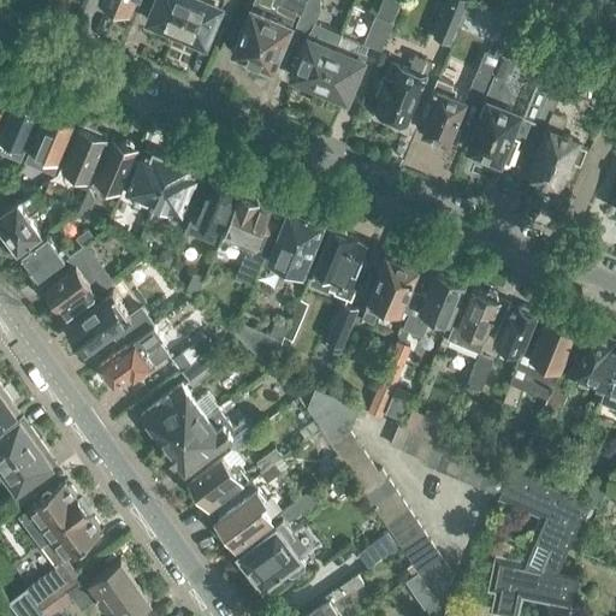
[(117,6),(129,11),(132,0),(102,0),(105,5),(112,9),(117,6)]
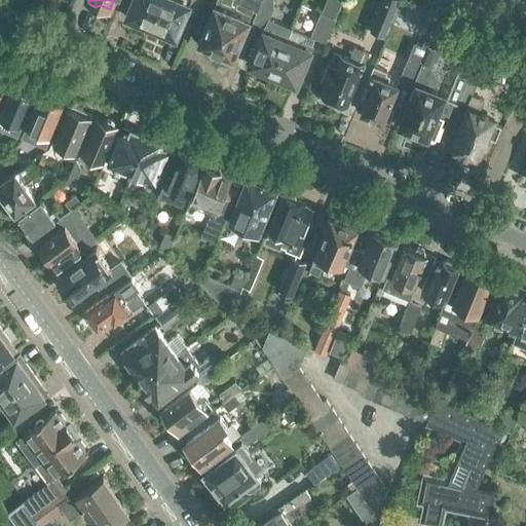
[(145,27),(148,25),(151,26),(161,0),(133,0),(126,15),(139,21),(140,25),(145,27)]
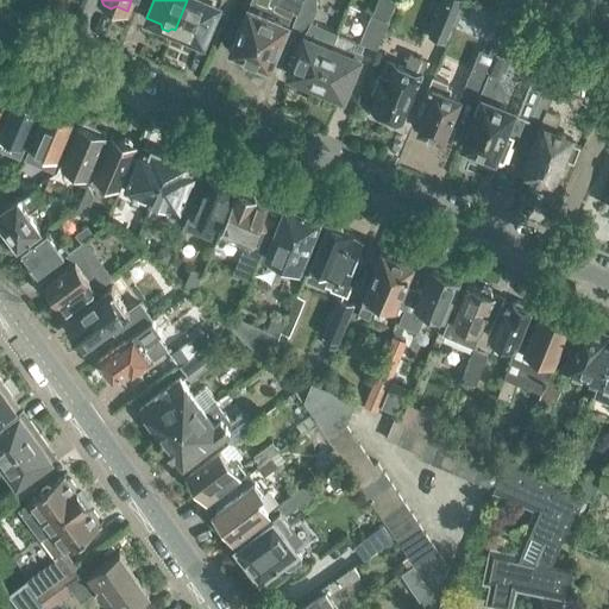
[(186,38),(189,36),(203,42),(215,14),(226,19),(233,0),(187,0),(175,30),(177,31),(179,36),(186,38)]
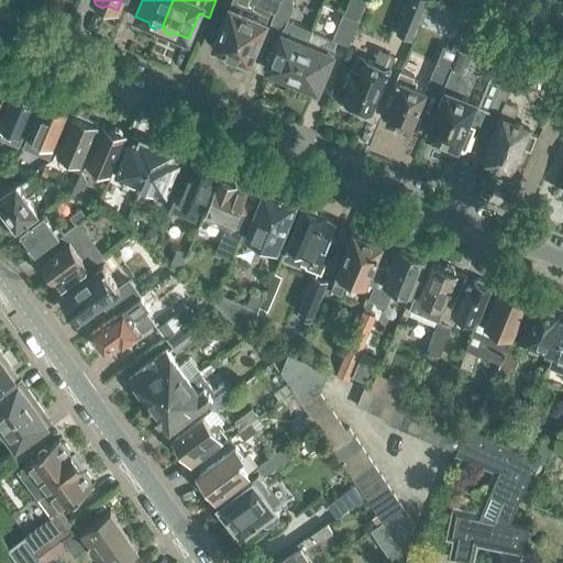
[(250,61),(266,20),(271,9),(275,11),(278,0),(231,0),(213,45),(230,52),(229,53),(232,58),(242,63),(247,61),(249,59),(250,61)]
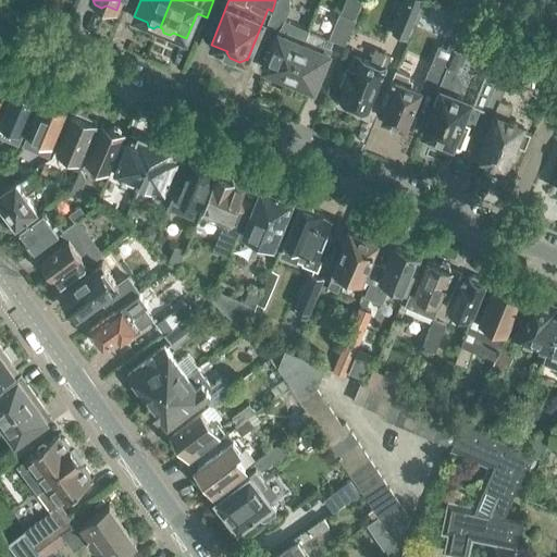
[(275,0),(262,34),(275,38),(263,69),(275,73),(273,77),(285,82),(287,83),(310,28),(284,17),(291,3),(281,0),(275,0)]
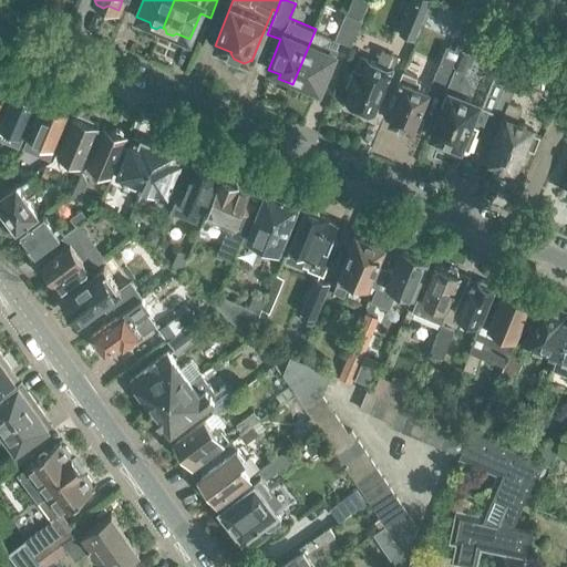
[(336,38),(350,44),(360,20),(367,2),(360,0),(351,0),(346,14),(336,38)]
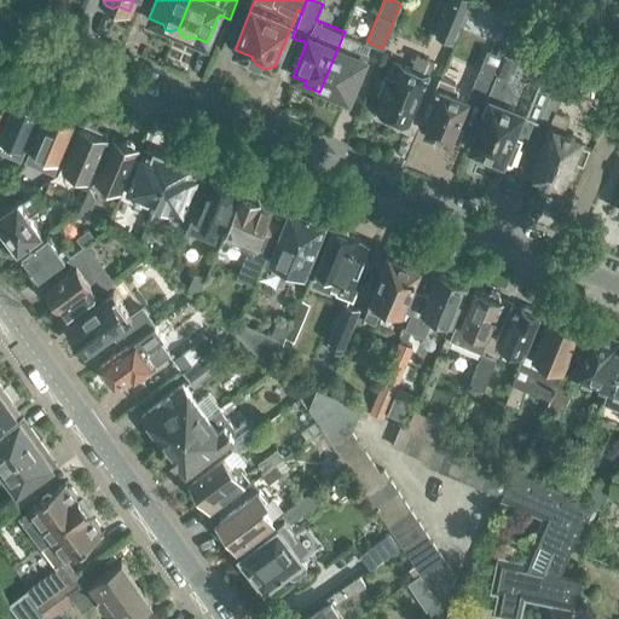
[(450,0),(437,36),(453,42),(466,12),(469,0),(450,0)]
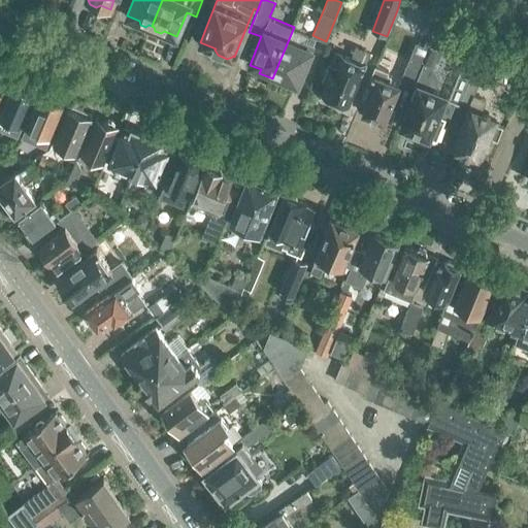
[(406,14),(410,2),(406,0),(400,0),(397,10),(406,14)]
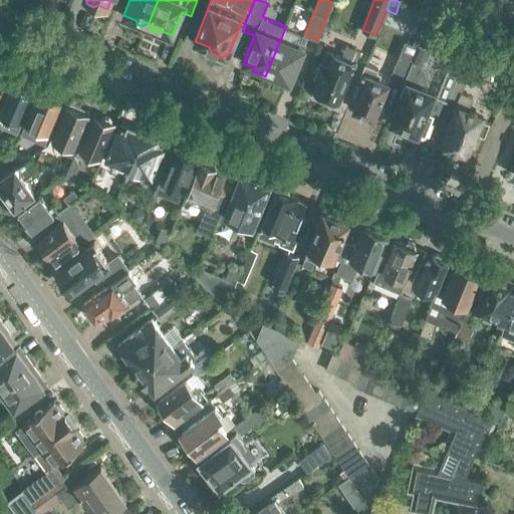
[(299,31),(286,26),(265,76),(267,77),(277,81),(279,77),(290,82),(305,44),(295,40),(299,31)]
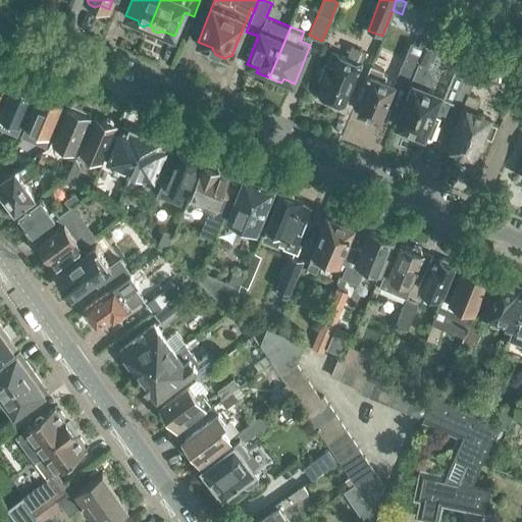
[(410,85),(410,83),(419,60),(427,41),(422,39),(419,45),(411,42),(397,79),(410,85)]
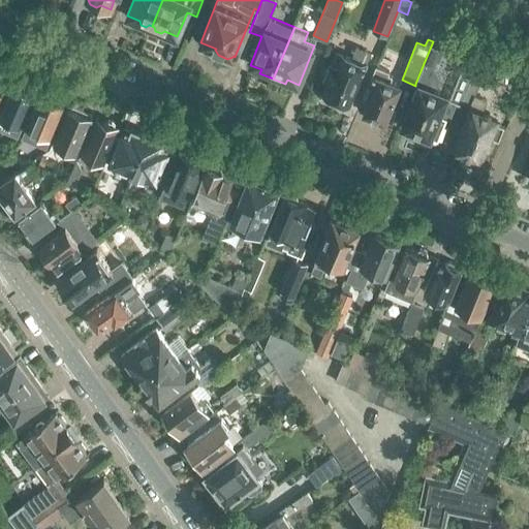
[(372,50),(359,43),(351,59),(340,54),(335,66),(331,64),(324,78),(330,80),(322,96),(325,97),(323,101),(344,110),(345,105),(348,106),(372,50)]
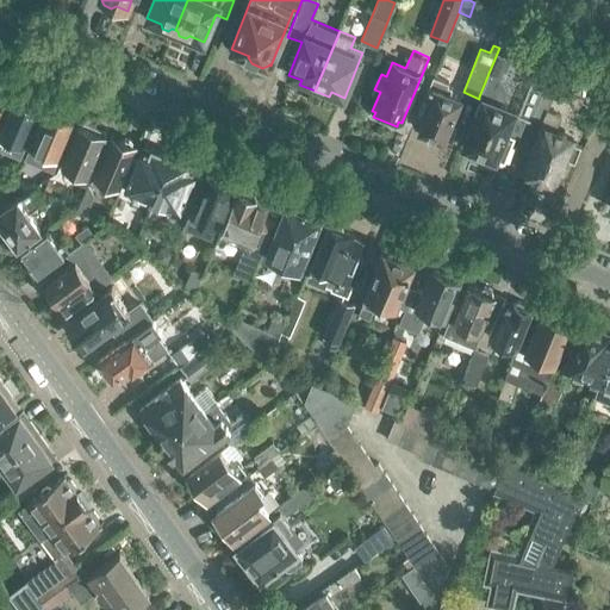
[(498,53),(490,70),(479,97),(479,99),(475,107),(479,109),(465,144),(475,149),(474,151),(489,157),(490,155),(504,161),(515,135),(506,131),(516,111),(500,104),(504,97),(505,98),(506,95),(506,92),(506,89),(505,86),(504,83),(503,81),(500,79),(504,70),(505,70),(510,57),(498,53)]
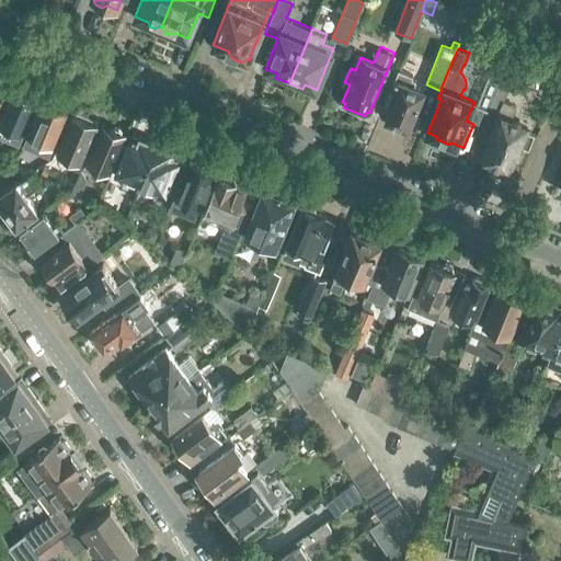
[(548,61),(560,66),(560,54),(552,50),(548,61)]
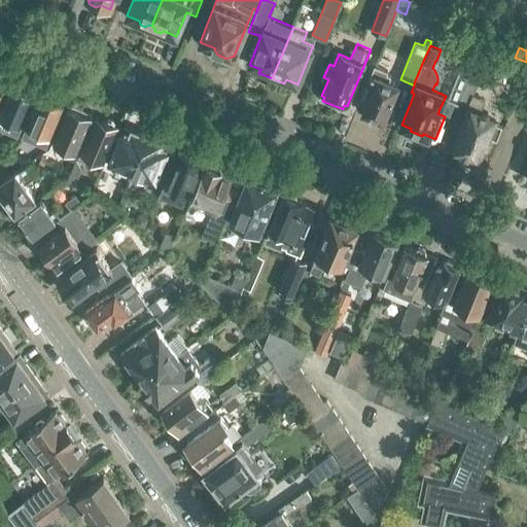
[(467,81),(473,65),(463,61),(448,100),(458,104),(467,81)]
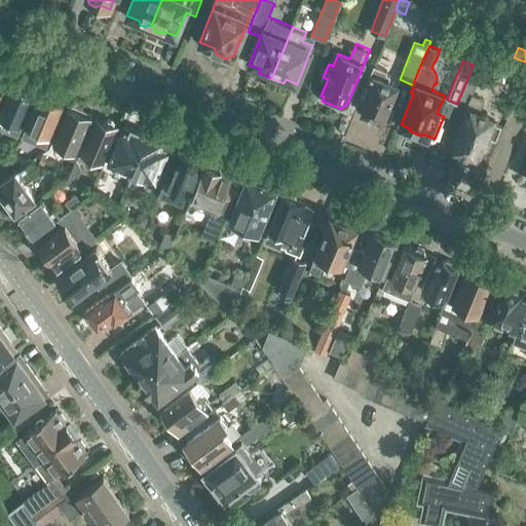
[(364,102),(362,107),(365,113),(382,120),(383,118),(389,120),(393,110),(387,108),(398,84),(383,78),(386,70),(373,65),(360,100),(364,102)]
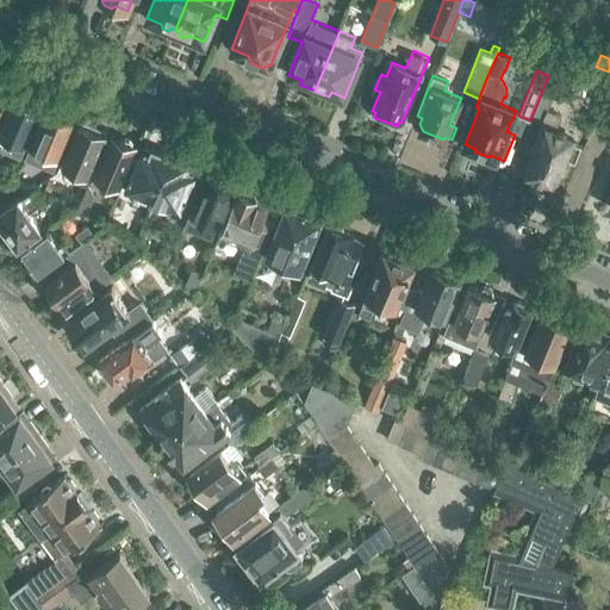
[(29,103),(27,98),(20,94),(16,98),(12,97),(0,124),(0,148),(20,156),(41,109),(29,103)]
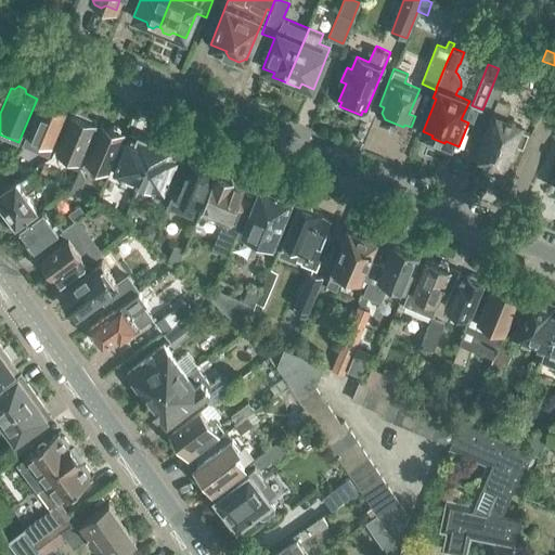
[(502,165),(503,165),(505,165),(515,143),(523,146),(528,132),(520,129),(521,126),(504,119),(511,105),(499,100),(503,89),(492,86),(482,110),(492,113),(492,114),(494,115),(489,127),(487,126),(481,141),(482,142),(478,154),(489,158),(491,160),(492,162),(494,164),(495,164),(498,165),(500,165),(502,165)]
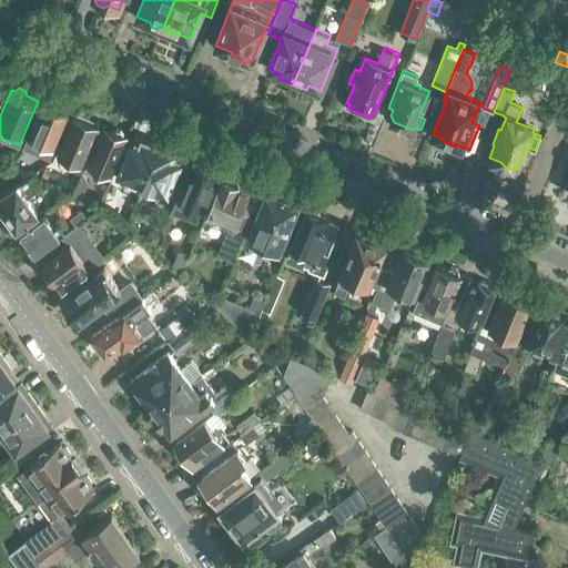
[(28,138),(54,148),(69,113),(58,109),(57,103),(49,100),(44,103),(42,102),(28,138)]
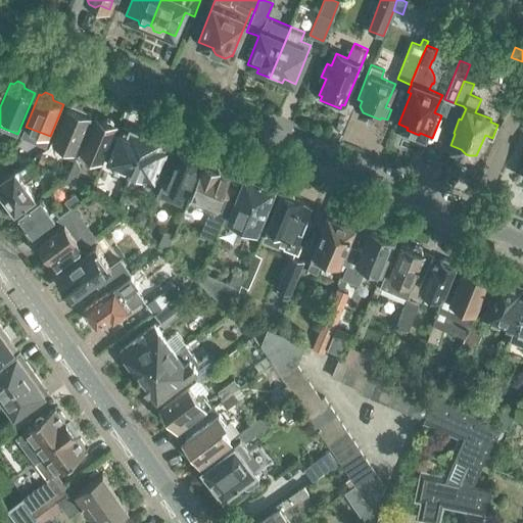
[(76,105),(75,104),(74,104),(72,105),(70,105),(69,106),(67,105),(53,140),(67,146),(65,150),(75,154),(90,115),(81,111),(81,109),(80,107),(79,107),(79,106),(78,105),(76,105)]
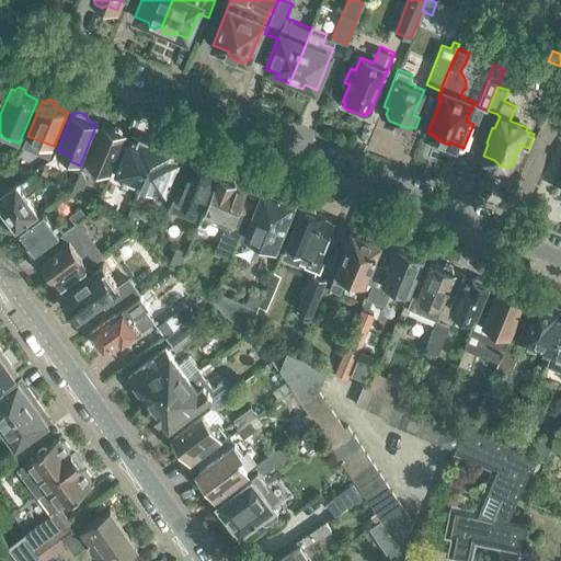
[(114,128),(112,129),(101,125),(83,167),(93,171),(94,167),(110,172),(125,135),(123,134),(123,133),(122,130),(121,129),(119,128),(118,127),(117,127),(115,127),(114,128)]
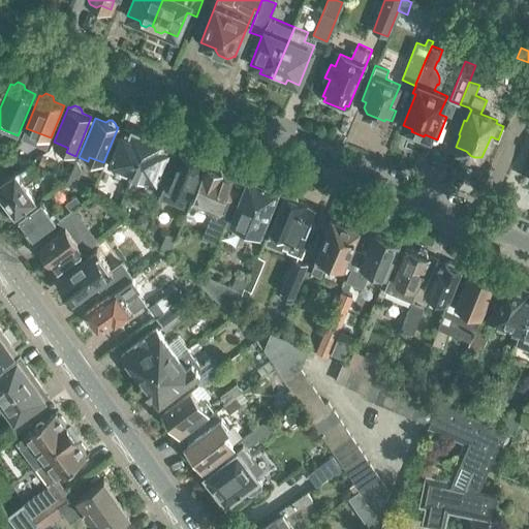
[(109,163),(132,173),(148,135),(132,129),(130,132),(122,129),(109,163)]
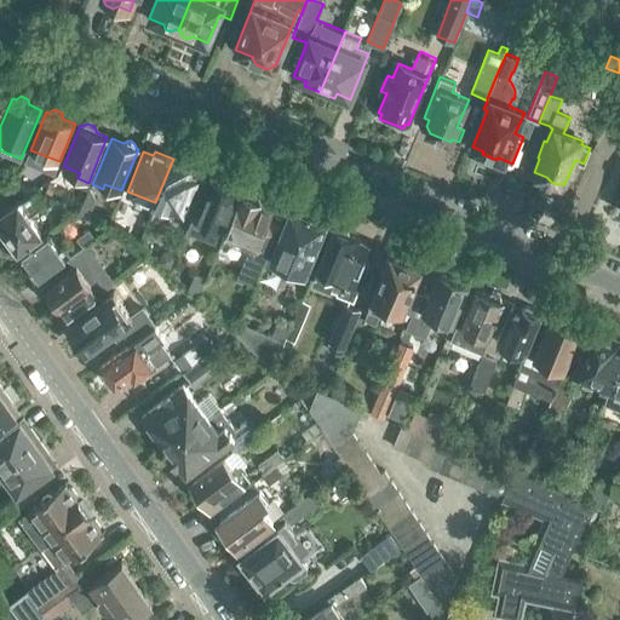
[(190,170),(191,166),(173,159),(155,202),(183,213),(200,173),(190,170)]
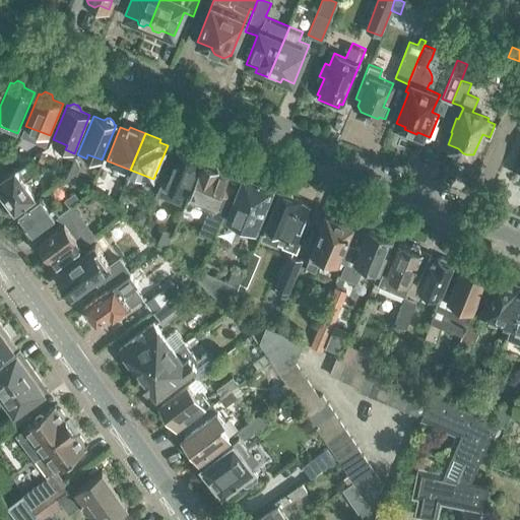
[(188,150),(181,147),(179,150),(175,148),(161,181),(186,191),(199,158),(188,154),(188,150)]
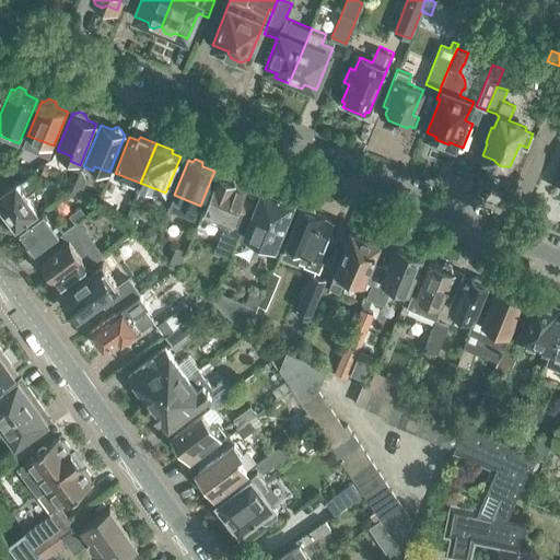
[(80,168),(76,179),(71,190),(80,194),(85,181),(80,168)]
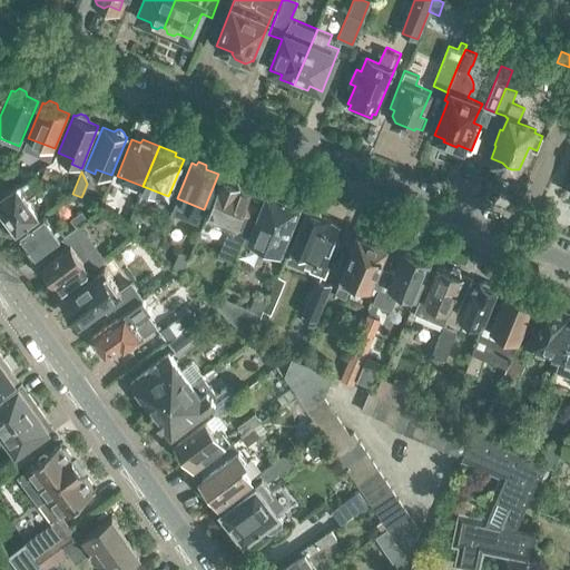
[(252,190),(239,186),(241,184),(238,178),(228,174),(228,175),(224,176),(223,176),(207,214),(235,225),(232,232),(245,236),(255,213),(244,208),(252,190)]
